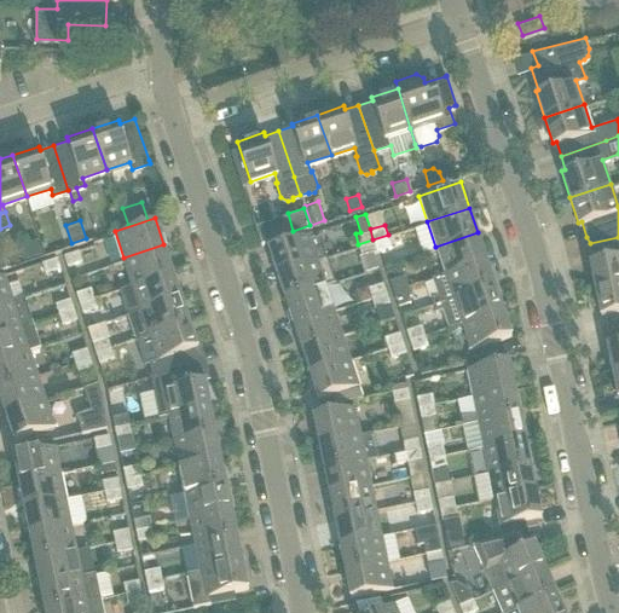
[(320,233),(313,236),(311,231),(268,246),(277,271),(318,258),(327,254),(325,250),(320,233)]
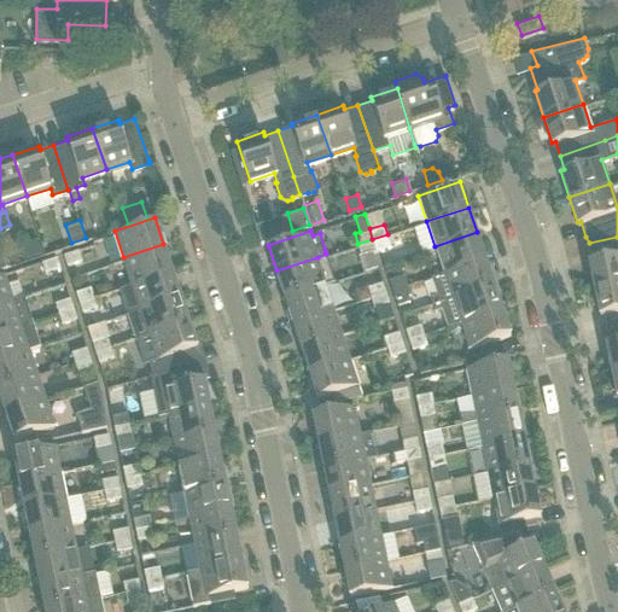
[(430,275),(485,257),(477,232),(435,246),(443,270),(430,275)]
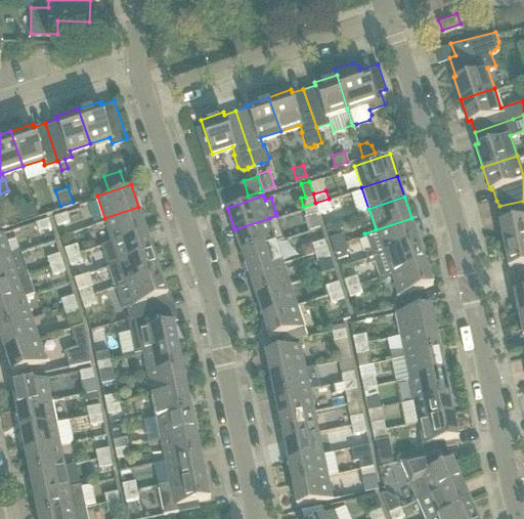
[(318,211),(332,207),(329,199),(315,203),(318,211)]
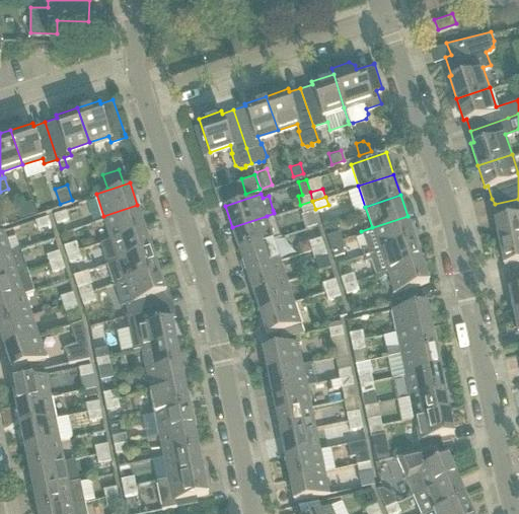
[(30,199),(15,204),(19,216),(34,211),(30,199)]
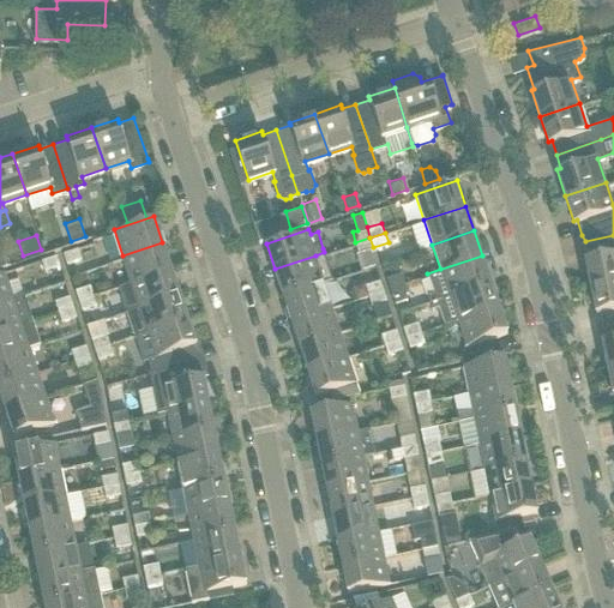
[(613,235),(585,241),(588,257),(584,258),(590,284),(613,278),(613,235)]
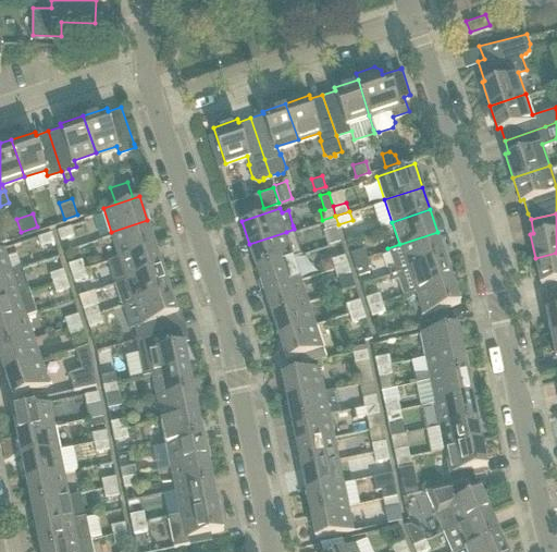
[(325,229),(338,224),(335,216),(322,220),(325,229)]
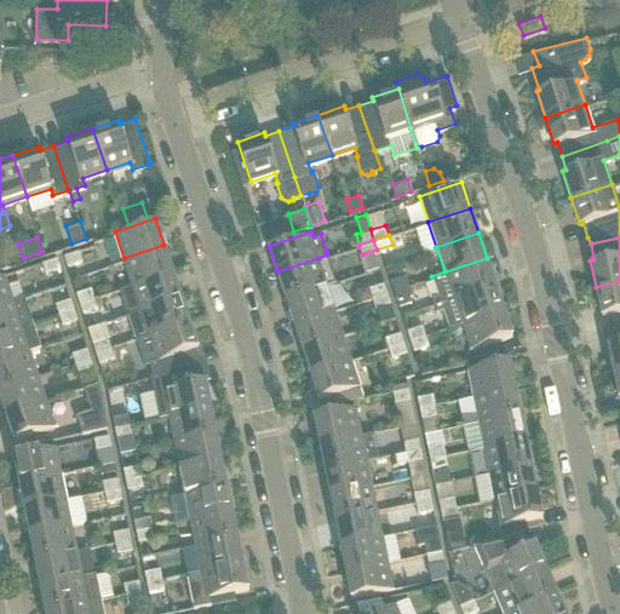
[(132,283),(172,269),(164,245),(124,258),(132,283)]
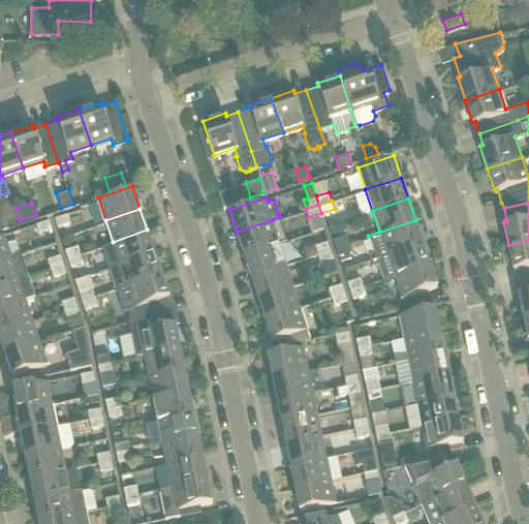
[(57,224),(70,219),(67,211),(54,216),(57,224)]
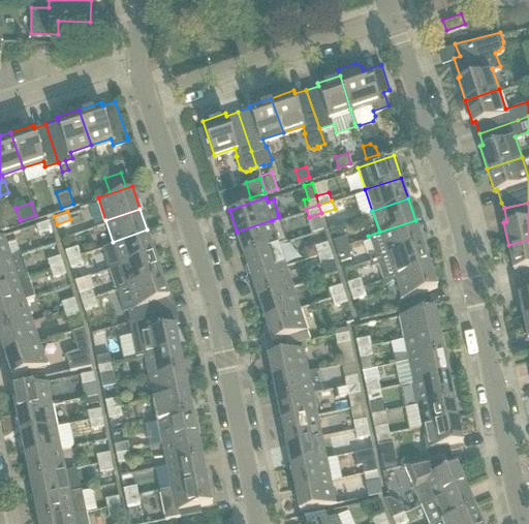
[(37,230),(52,226),(49,217),(34,221),(37,230)]
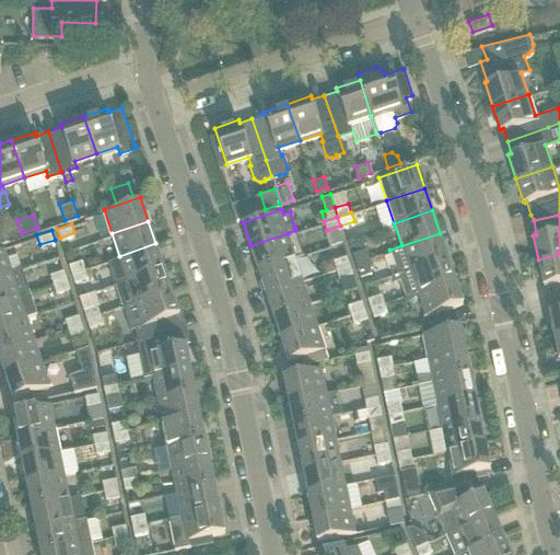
[(288,233),(251,245),(258,268),(295,256),(303,253),(295,230),(288,233)]
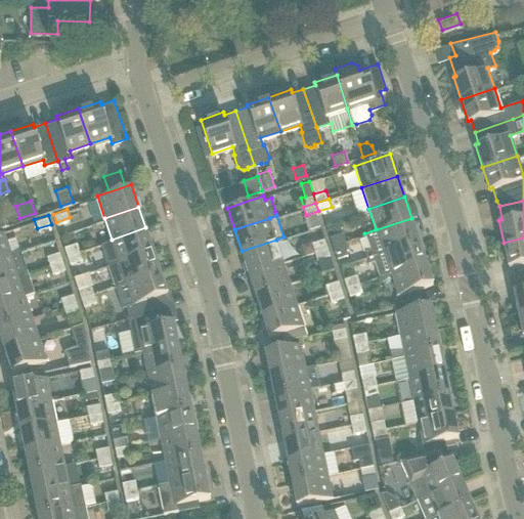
[(366,256),(418,239),(411,218),(364,233),(369,248),(364,250),(366,256)]
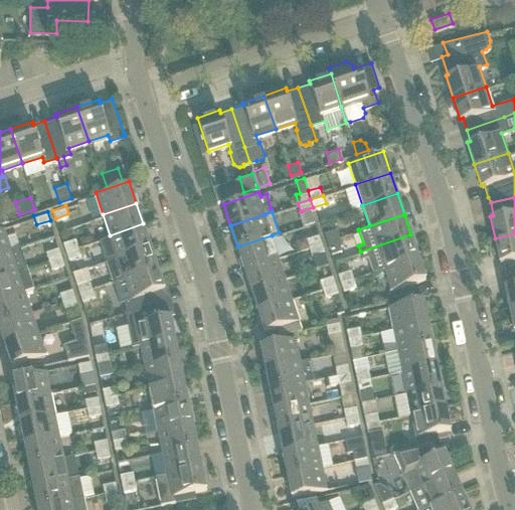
[(117,256),(150,244),(143,223),(110,235),(99,238),(106,260),(117,256)]
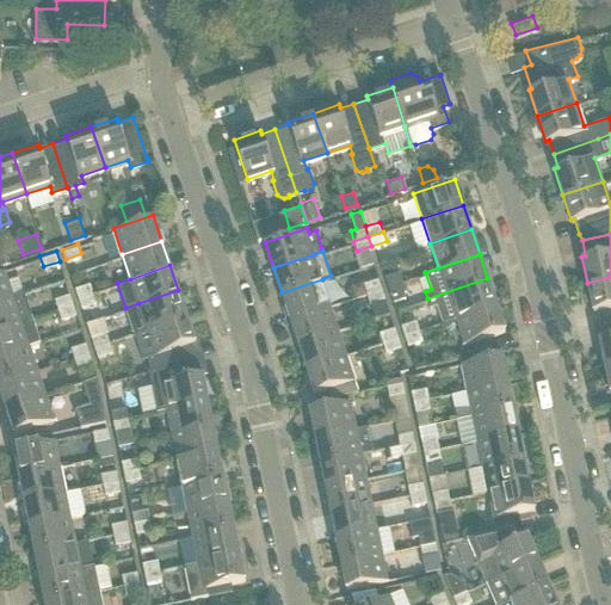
[(0,297),(13,294),(4,269),(0,270),(0,297)]
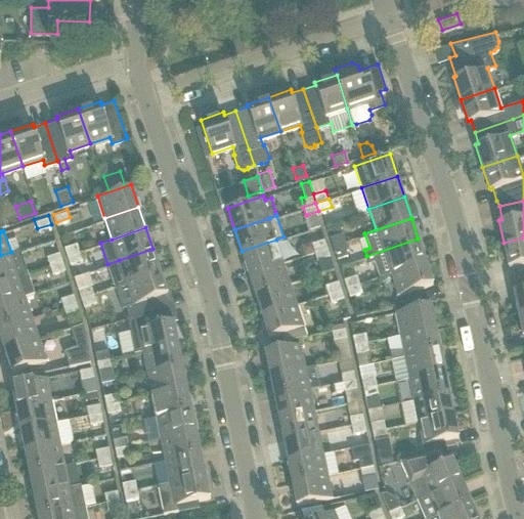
[(333,244),(346,240),(343,230),(330,234),(333,244)]
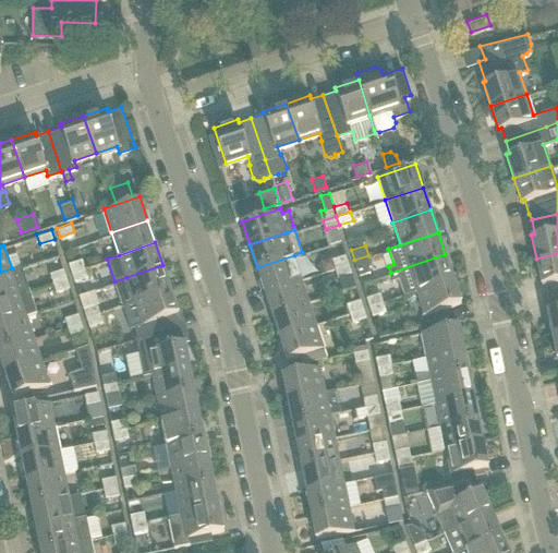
[(335,266),(348,262),(346,252),(331,256),(331,255),(320,259),(324,269),(335,266)]
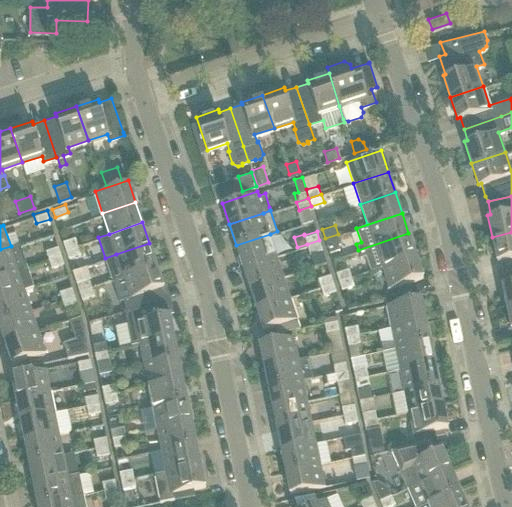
[(511,232),(492,237),(497,259),(499,259),(502,270),(511,268),(511,232)]
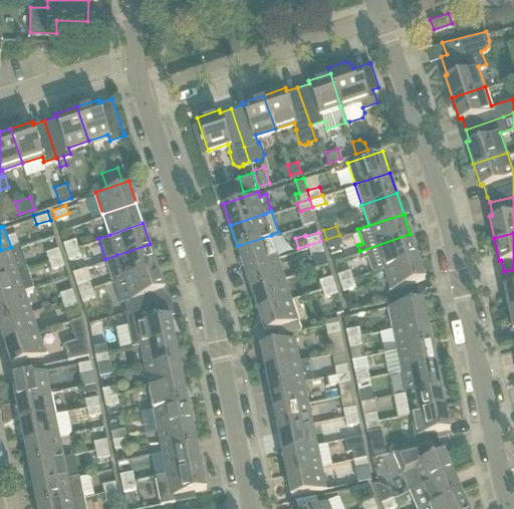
[(382,266),(417,255),(410,234),(359,251),(361,256),(366,254),(371,269),(382,266)]
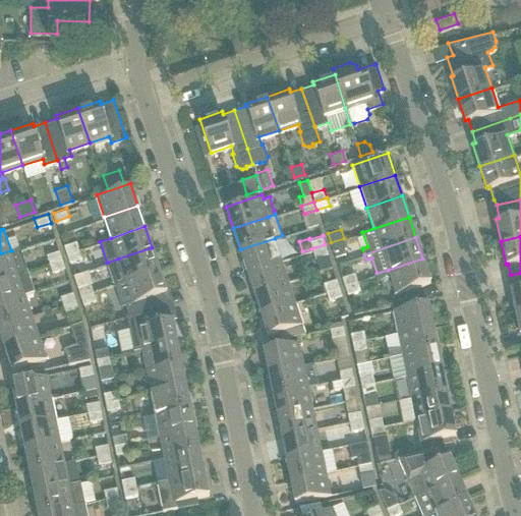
[(246,270),(282,259),(275,238),(240,249),(246,270)]
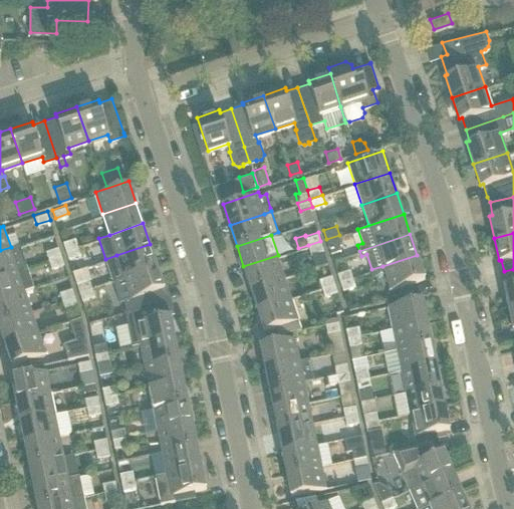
[(339,235),(326,239),(329,248),(330,252),(340,249),(339,245),(342,244),(339,235)]
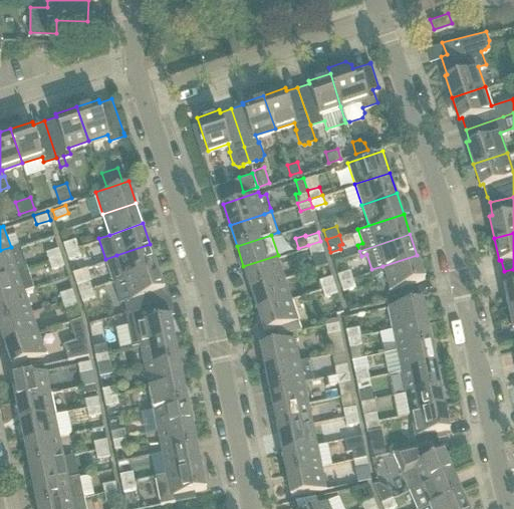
[(65,249),(78,245),(75,236),(62,240),(65,249)]
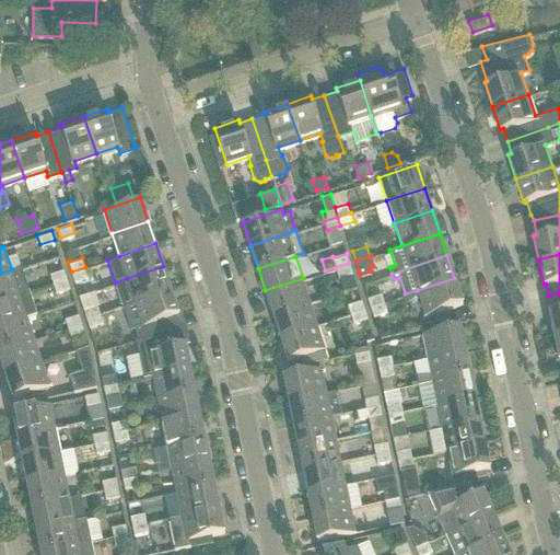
[(338,276),(352,272),(349,263),(336,267),(338,276)]
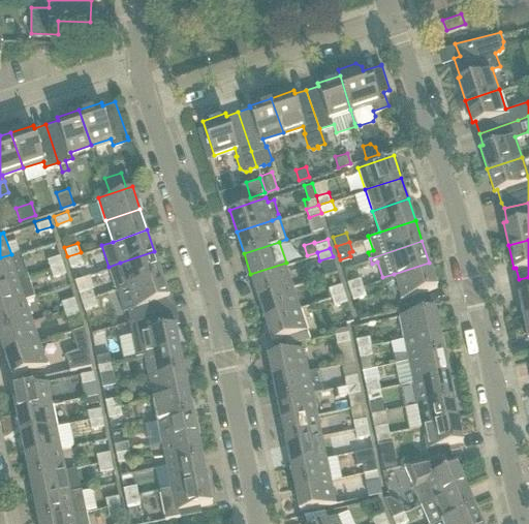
[(11,254),(0,257),(0,281),(28,273),(21,251),(11,254)]
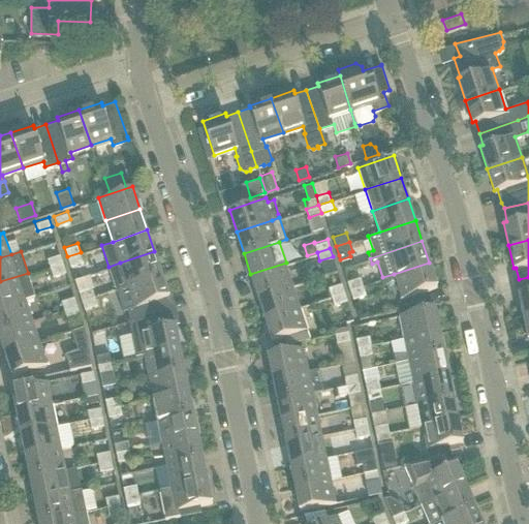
[(116,287),(126,283),(161,272),(154,251),(120,263),(109,267),(116,287)]
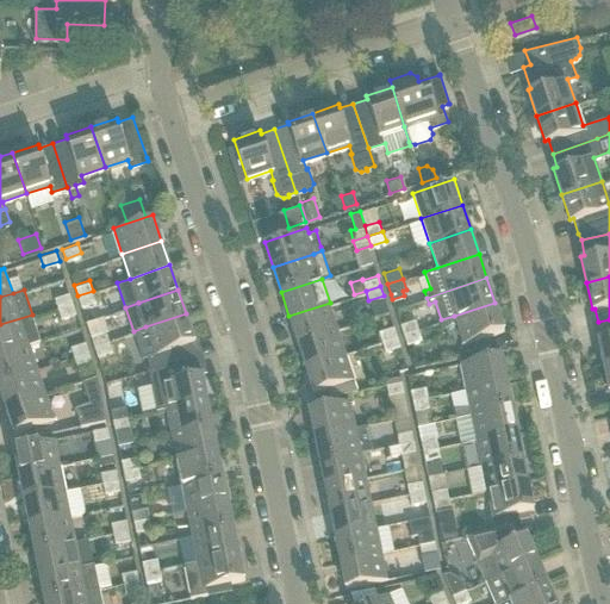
[(56,306),(73,302),(69,291),(53,296),(56,306)]
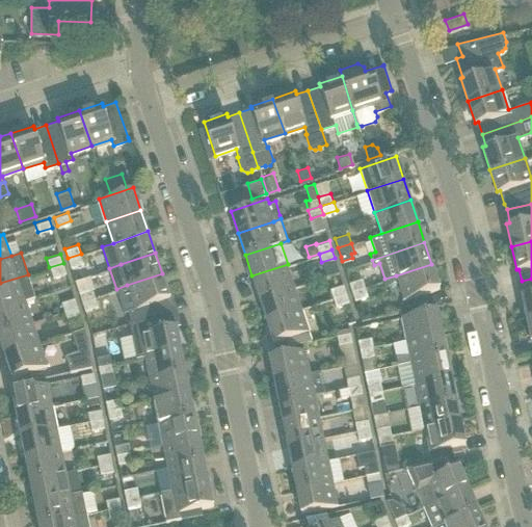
[(81,254),(68,258),(70,266),(84,262),(81,254)]
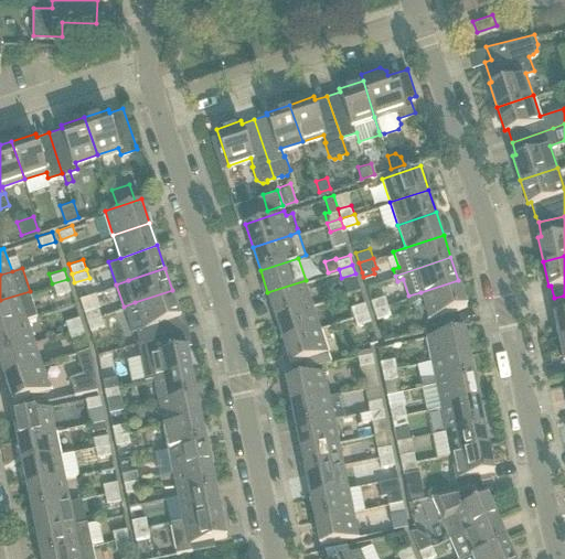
[(55,293),(70,288),(67,279),(52,283),(55,293)]
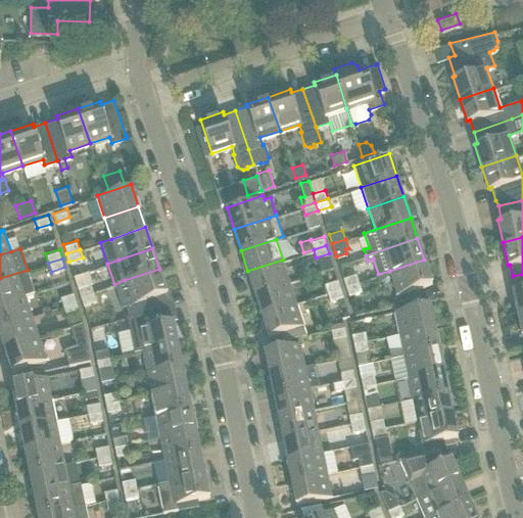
[(254,292),(289,280),(283,260),(247,271),(254,292)]
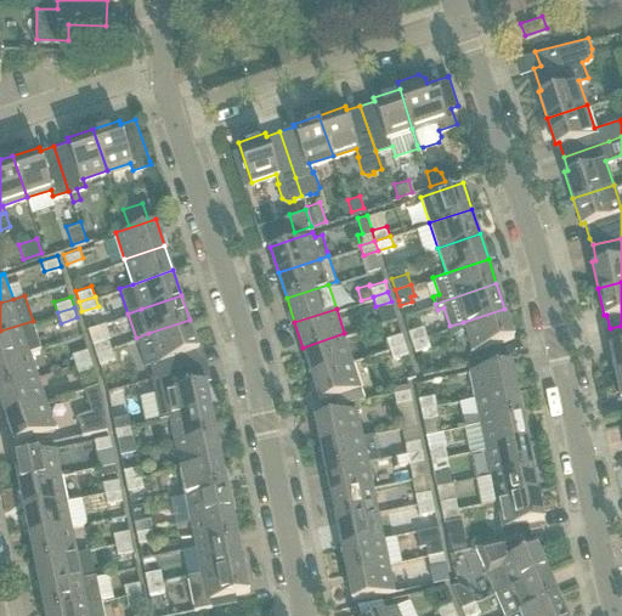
[(471,348),(513,334),(504,309),(463,322),(471,348)]
